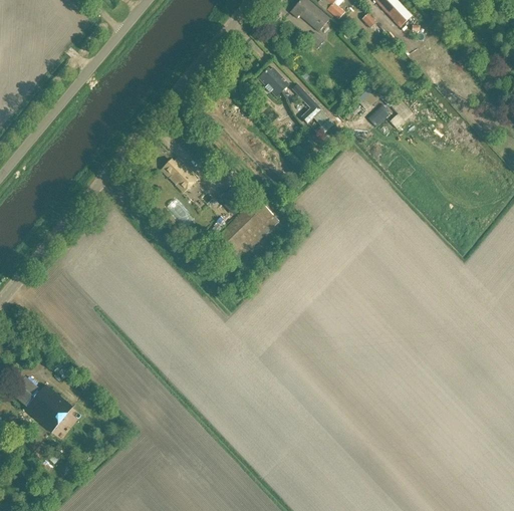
[(319,23),(326,16),(308,0),(304,0),(303,1),(302,0),(300,0),(291,11),(297,17),(299,14),(311,24),(315,19),(319,23)]
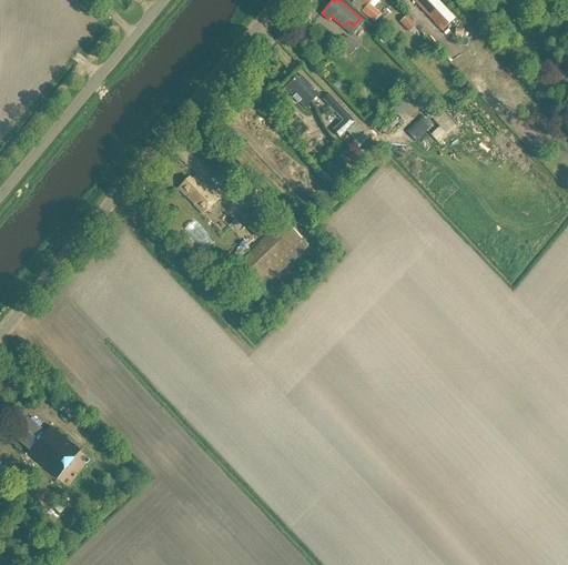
[(374,21),(381,13),(368,2),(371,0),(361,0),(366,4),(362,10),(374,21)]
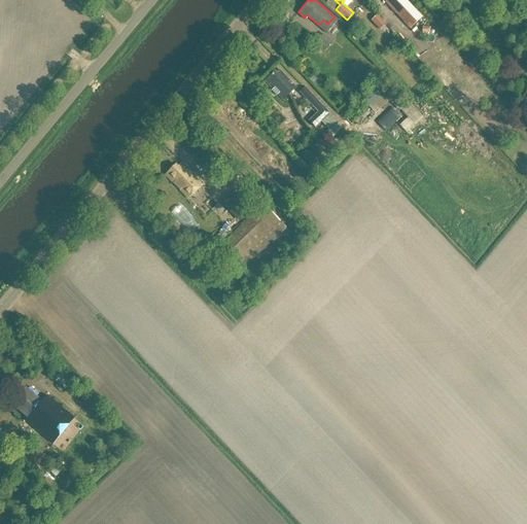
[(384,0),(410,27),(422,15),(407,0),(384,0)]
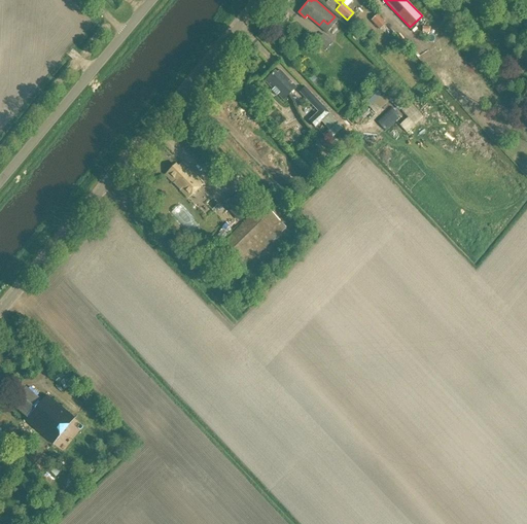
[(386,22),(377,12),(371,19),(380,28),(386,22)]
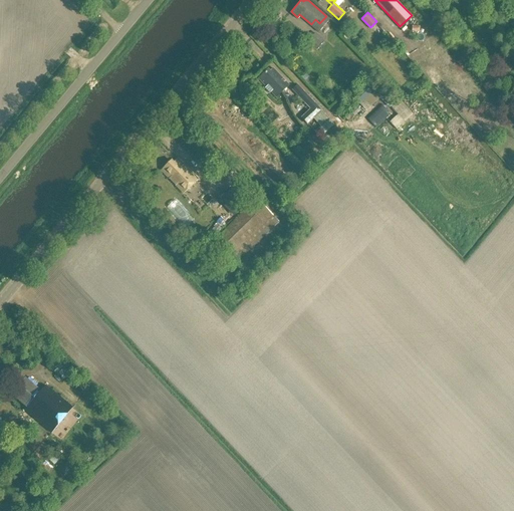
[(324,39),(315,31),(307,39),(316,47),(324,39)]
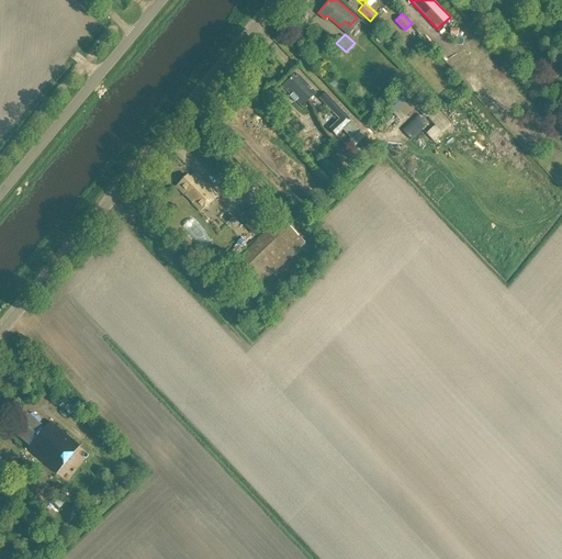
[(302,104),(315,91),(299,74),(295,77),(293,75),(283,85),(302,104)]
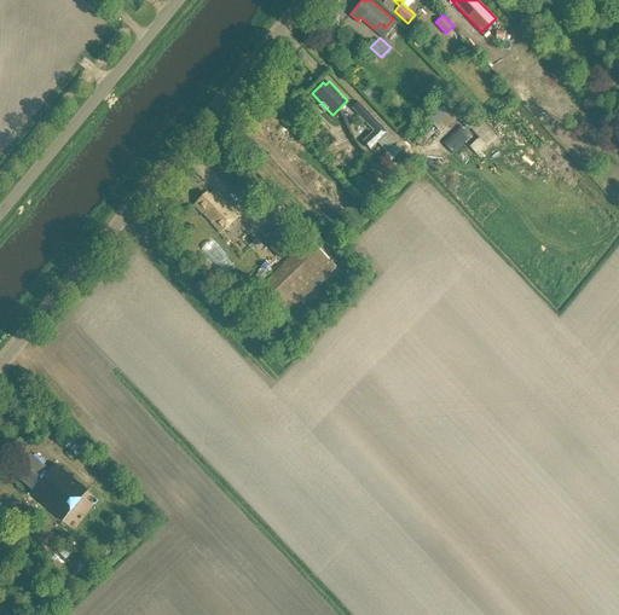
[(388,132),(359,100),(352,106),(374,129),(362,140),(370,149),(388,132)]
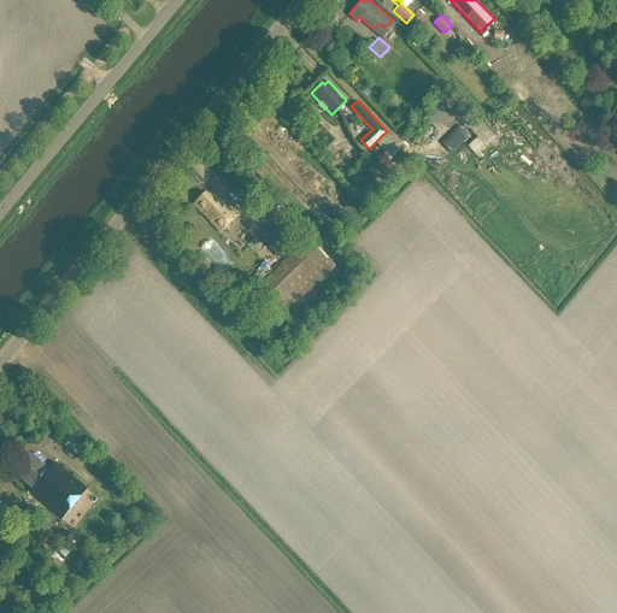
[(446,104),(432,118),(442,130),(458,116),(446,104)]
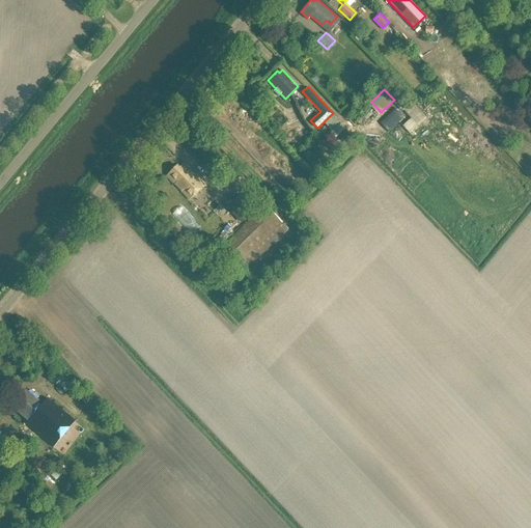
[(382,120),(390,128),(404,114),(397,106),(382,120)]
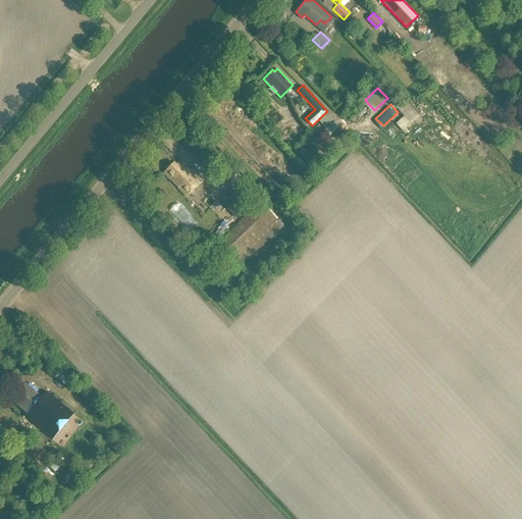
[(187,165),(180,159),(175,164),(173,161),(163,171),(187,195),(201,180),(187,165)]
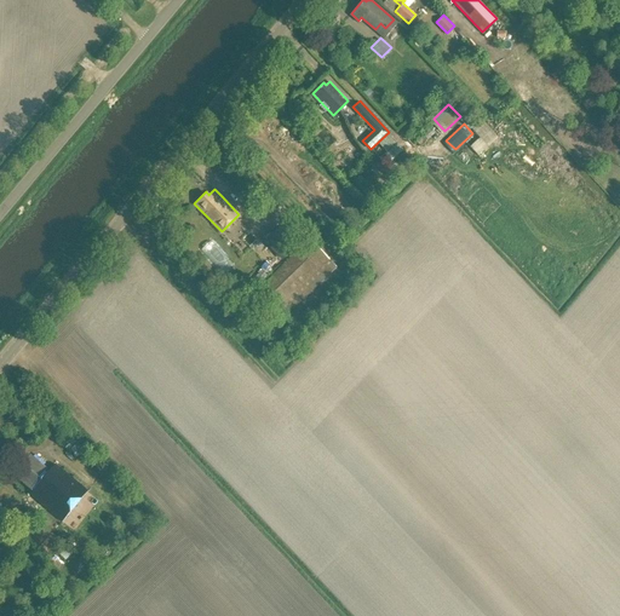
[(285,309),(337,265),(309,236),(260,286),(285,309)]
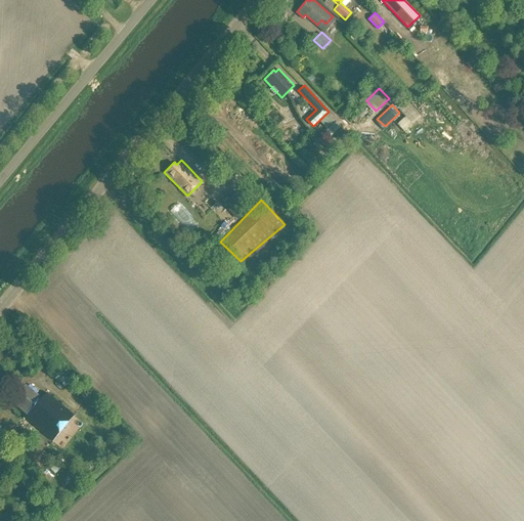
[(189,227),(198,222),(184,205),(177,210),(181,216),(181,215),(189,227)]
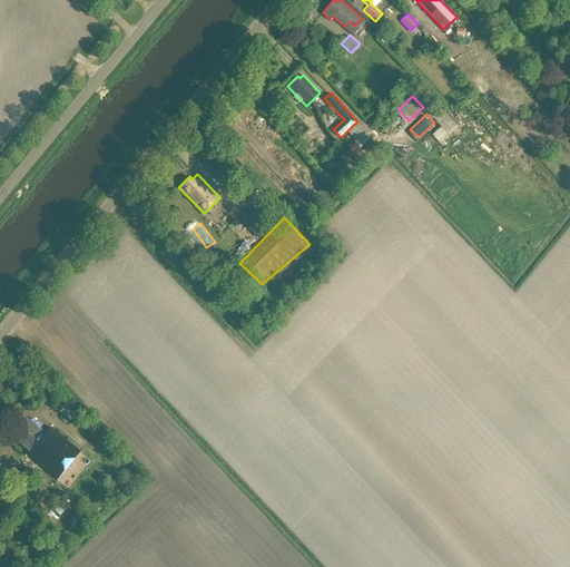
[(246,238),(253,243),(259,232),(254,228),(246,238)]
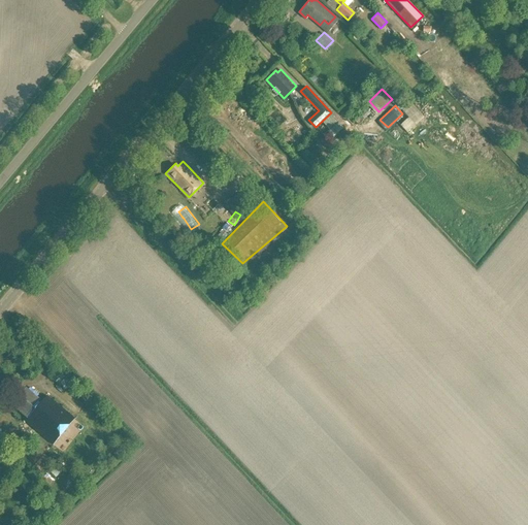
[(41,400),(26,387),(11,403),(28,418),(25,420),(53,444),(74,418),(46,394),(41,400)]
